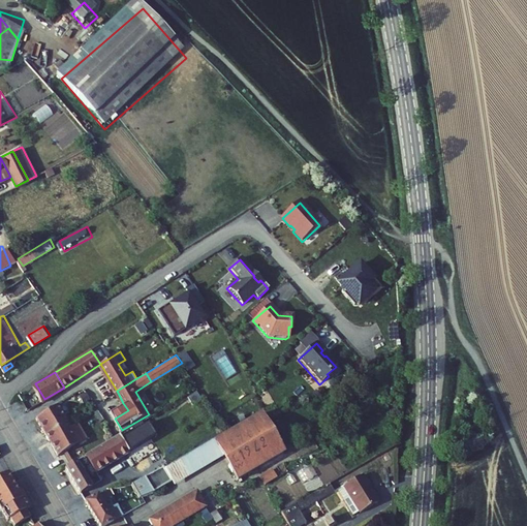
[(67,412),(61,401),(36,414),(43,426),(67,412)]
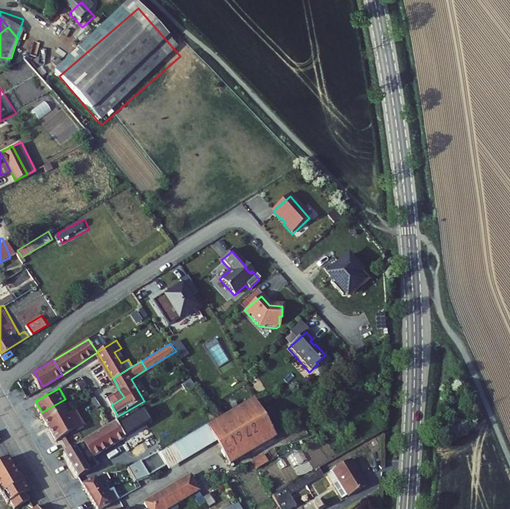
[(124,397),(119,390),(107,397),(111,405),(124,397)]
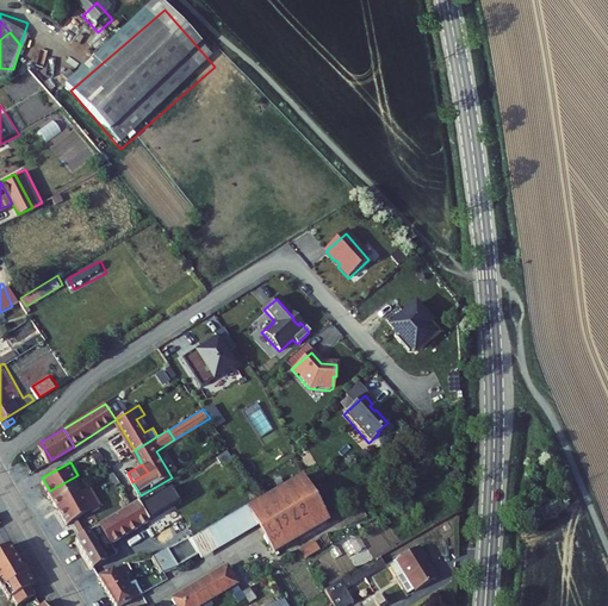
[(85,487),(78,475),(50,491),(57,503),(85,487)]
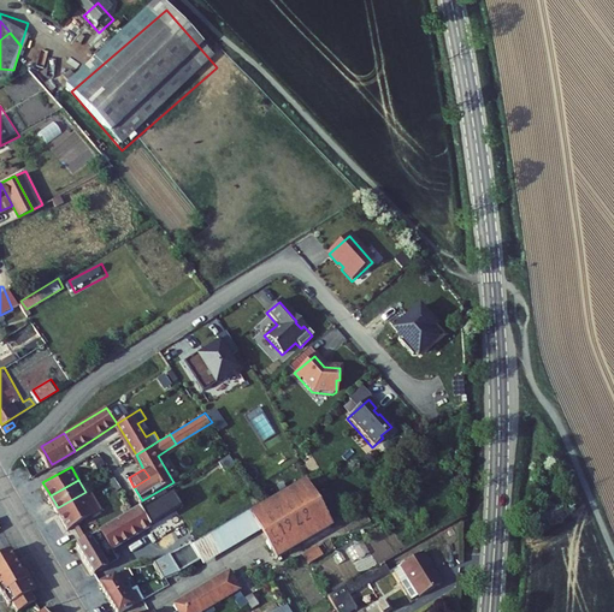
[(335,527),(308,481),(254,512),(263,528),(279,558),(335,527)]
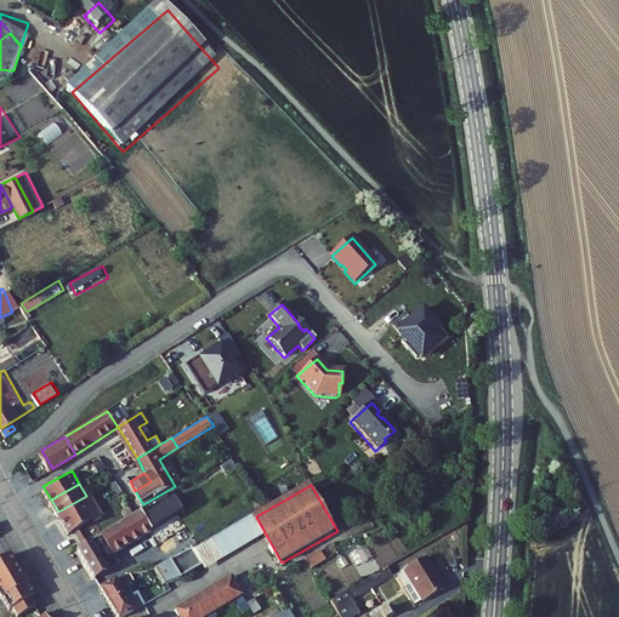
[(107,508),(96,491),(86,496),(58,512),(69,530),(107,508)]
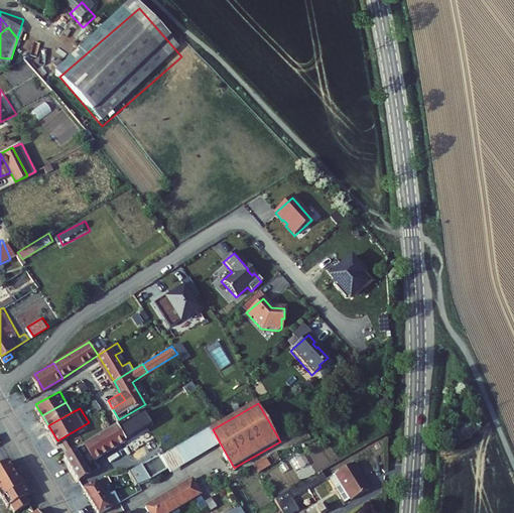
[(135,452),(117,420),(63,453),(80,478),(100,467),(95,458),(116,444),(124,459),(135,452)]
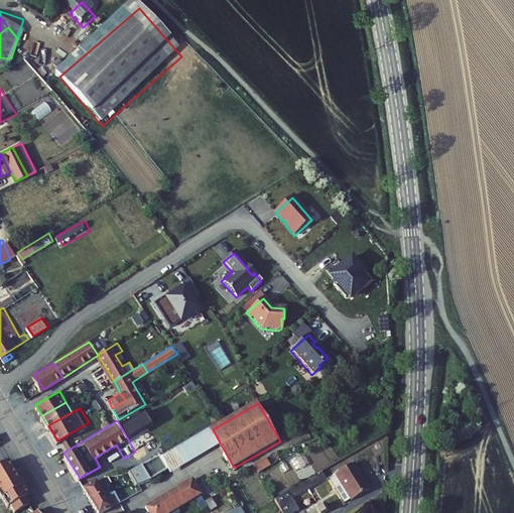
[(213,429),(211,427),(162,456),(169,467),(171,472),(220,442),(213,429)]
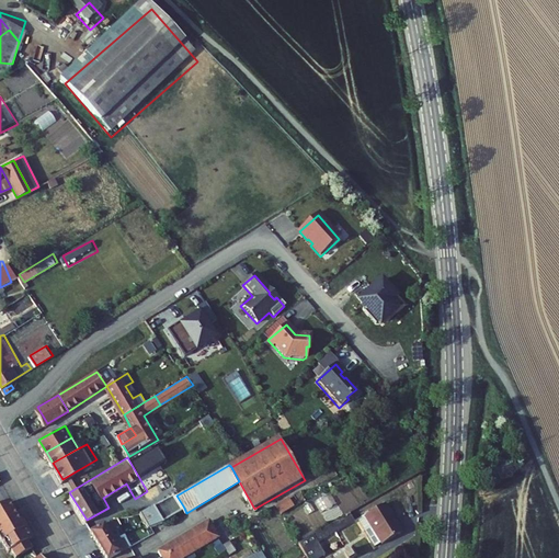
[(184,508),(177,496),(156,507),(163,520),(184,508)]
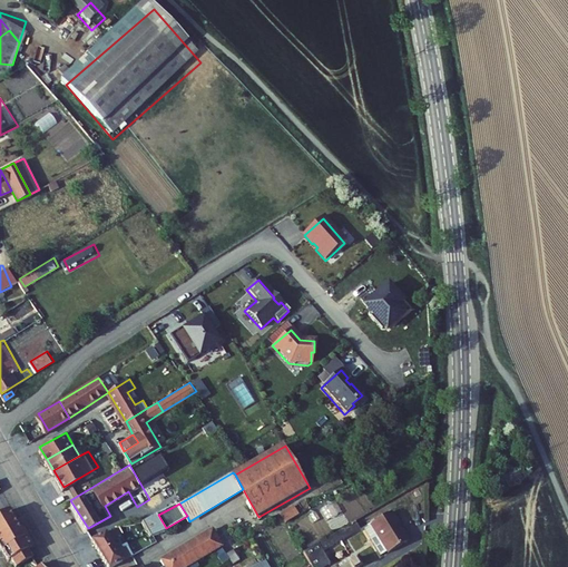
[(302,516),(295,505),(280,512),(286,525),(302,516)]
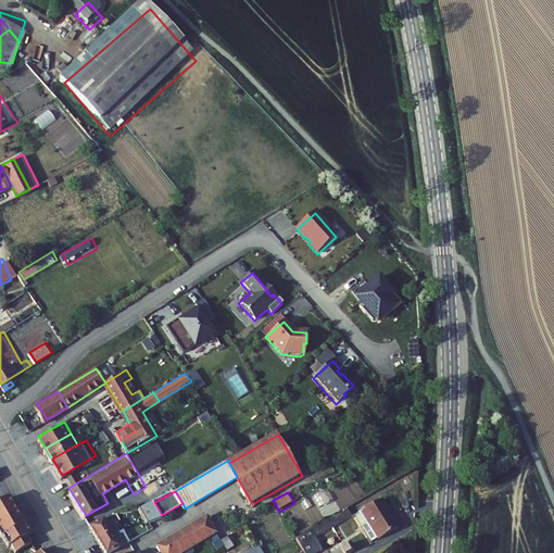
[(401,527),(383,499),(364,511),(369,520),(380,538),(380,540),(401,527)]
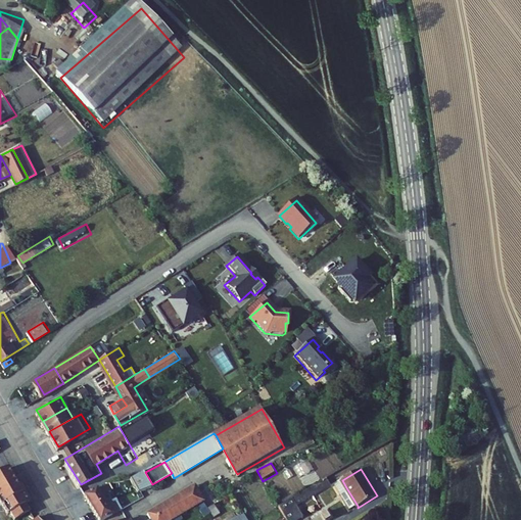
[(0,489),(18,477),(14,470),(0,477),(0,489)]
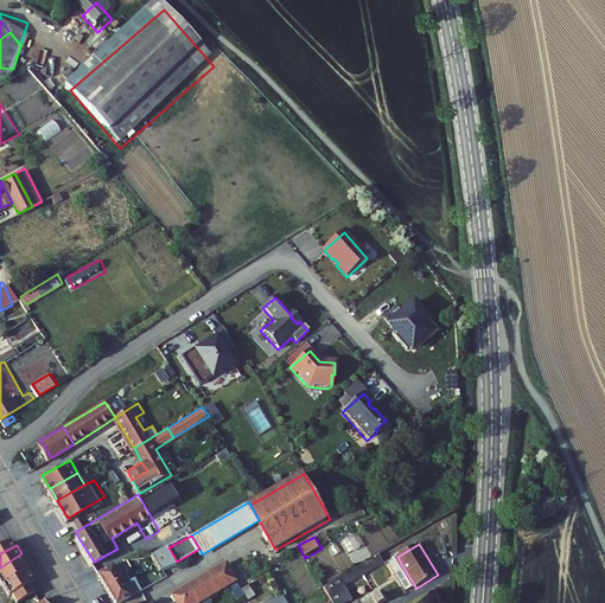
[(177,562),(169,547),(155,556),(164,570),(177,562)]
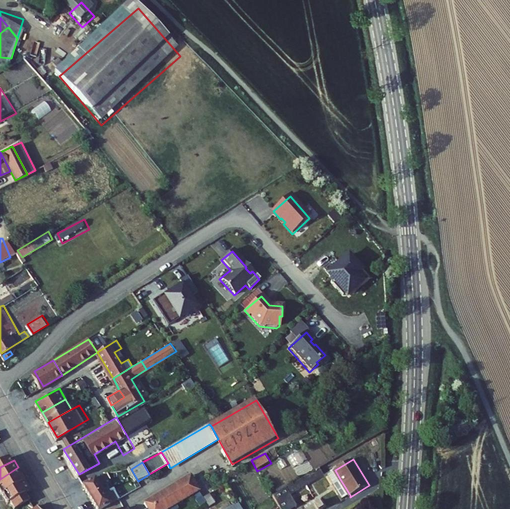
[(325,473),(321,466),(273,494),(281,508),(290,508),(298,505),(291,493),(325,473)]
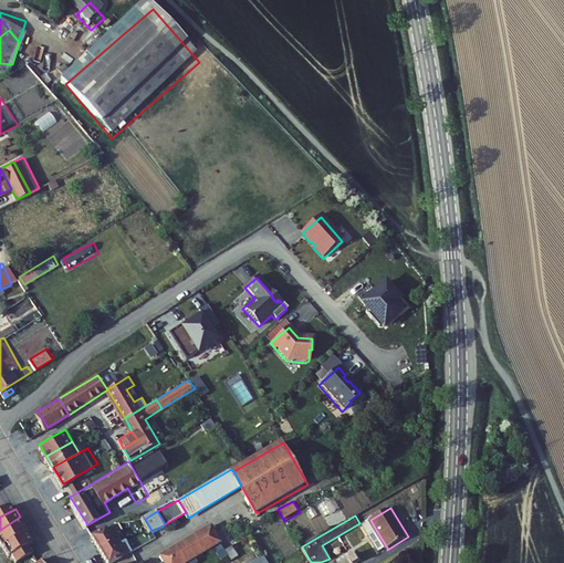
[(27,529),(20,517),(0,530),(0,531),(11,551),(21,544),(19,542),(32,532),(30,528),(27,529)]
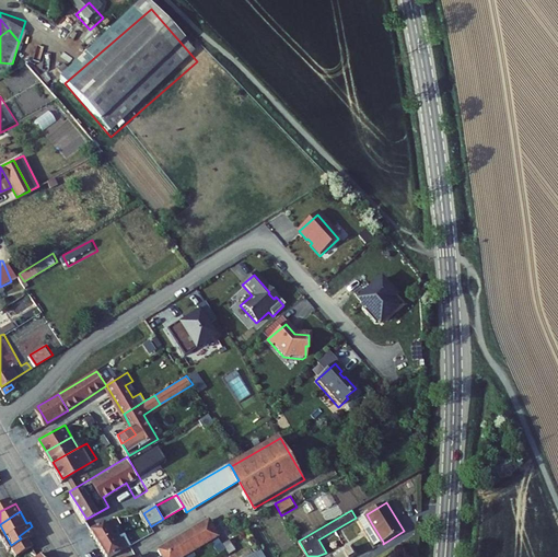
[(250,528),(242,513),(214,529),(218,535),(222,543),(230,540),(250,528)]
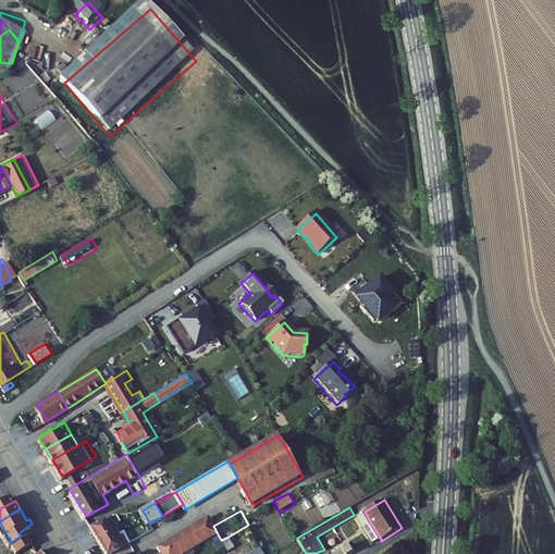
[(105,515),(88,524),(95,538),(112,528),(114,527),(110,520),(122,514),(120,512),(115,514),(105,515)]
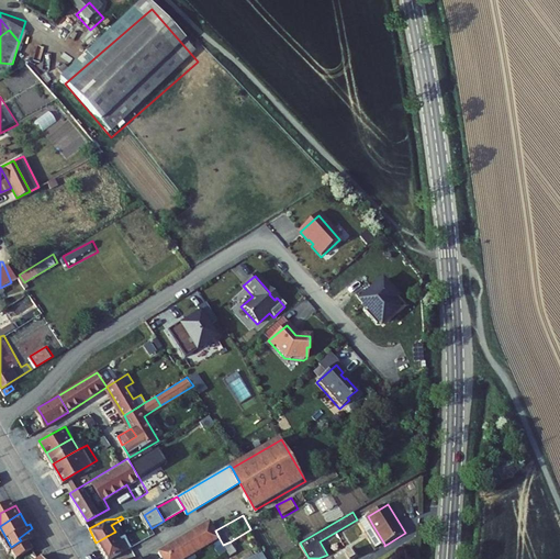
[(215,530),(210,521),(159,549),(163,557),(158,558),(137,558),(135,554),(125,558),(180,558),(219,537),(215,530)]
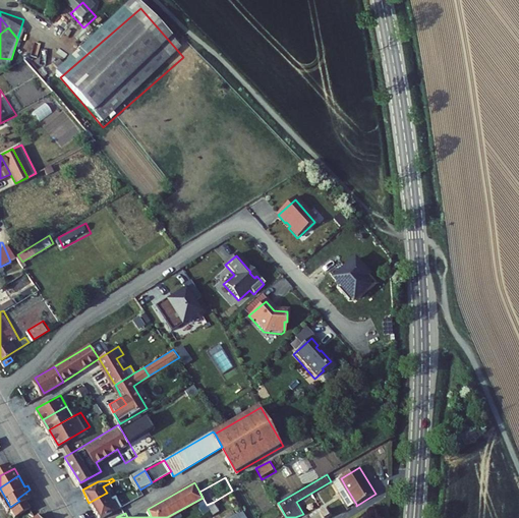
[(356,504),(346,487),(339,492),(349,508),(356,504)]
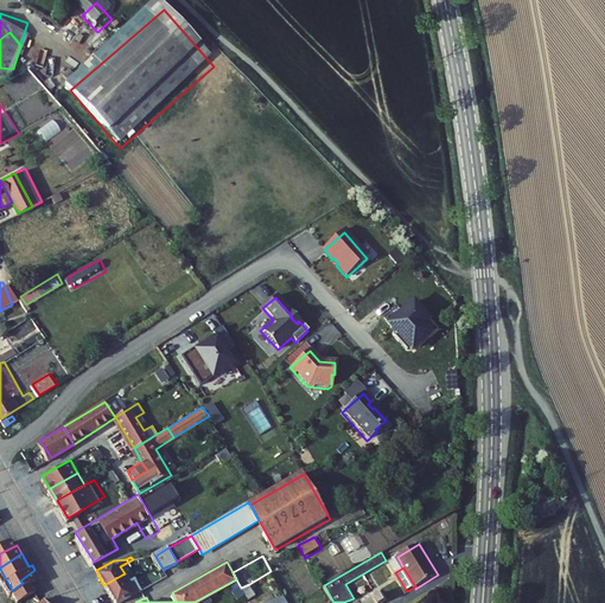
[(43,583),(34,570),(20,581),(23,583),(12,590),(17,598),(20,597),(24,602),(29,602),(44,594),(39,585),(43,583)]
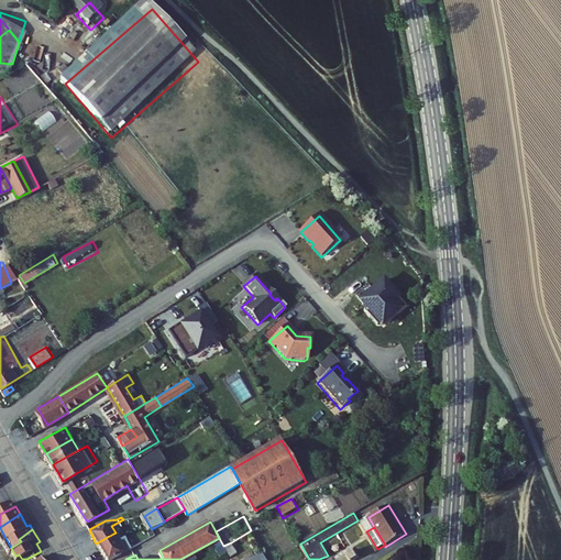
[(122,540),(118,542),(113,534),(96,544),(106,559),(127,547),(122,540)]
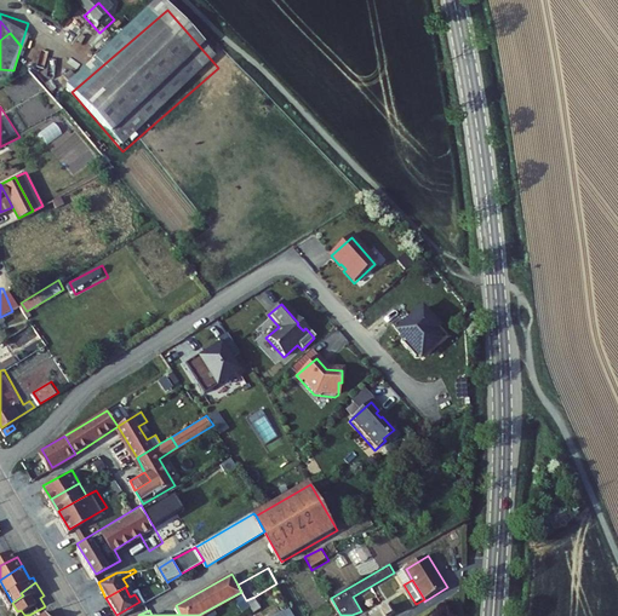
[(259,606),(255,597),(246,600),(252,611),(259,606)]
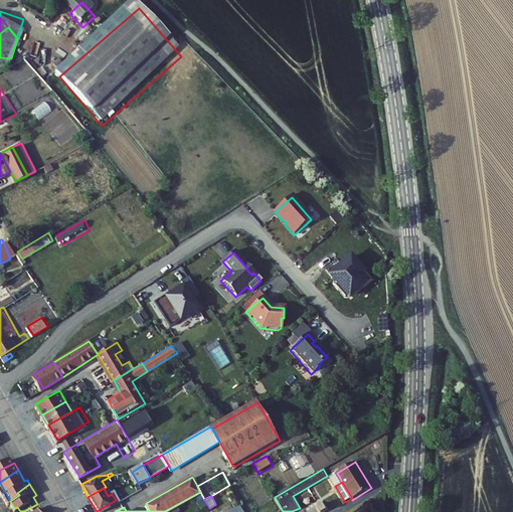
[(9,511),(0,497),(0,511),(9,511)]
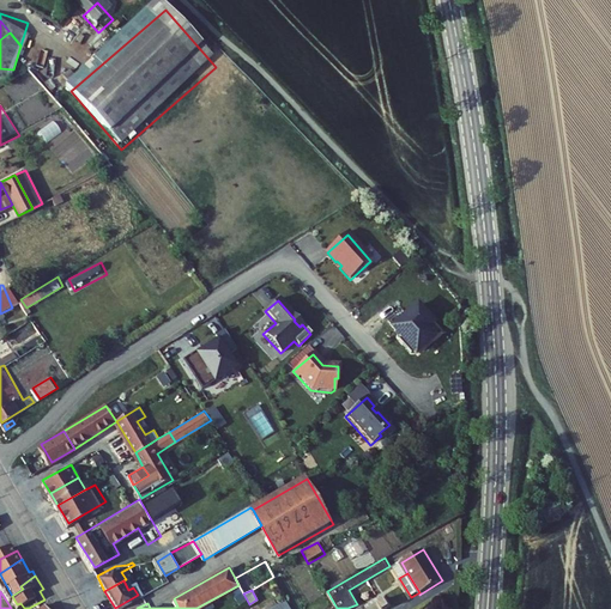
[(291,608),(286,598),(267,608),(291,608)]
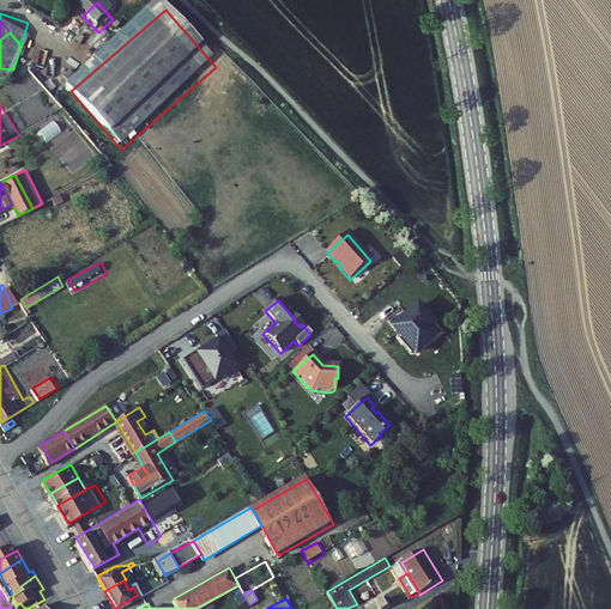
[(386,608),(389,608),(383,598),(368,608),(386,608)]
